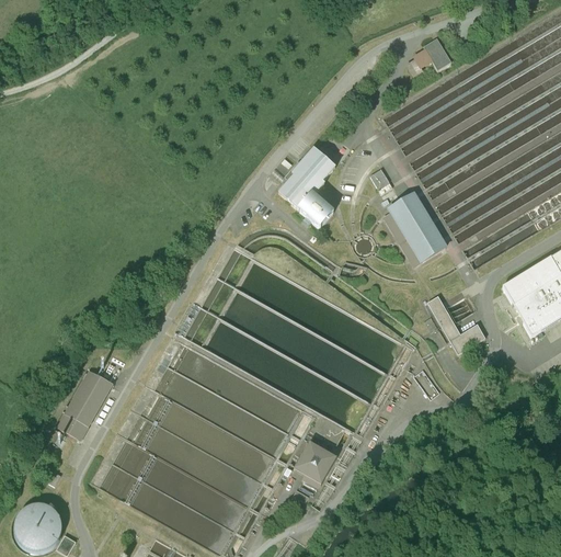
[(436,67),(449,60),(435,36),(425,43),(426,45),(433,56),(431,57),(436,67)]
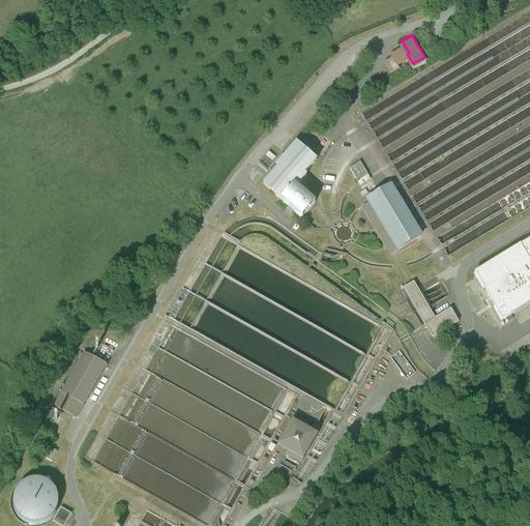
[(400,65),(396,60),(407,54),(409,53),(403,42),(389,51),(391,53),(383,58),(390,70),(400,65)]
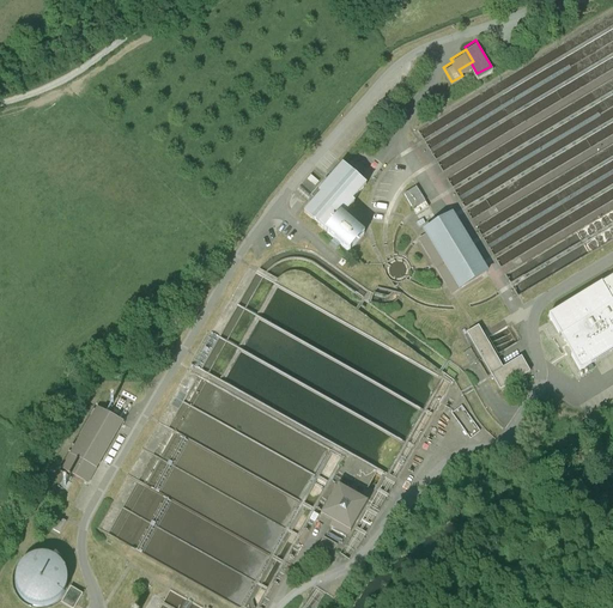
[(368,229),(346,210),(357,196),(354,194),(369,178),(345,157),(320,184),(322,187),(305,206),(351,247),(368,229)]
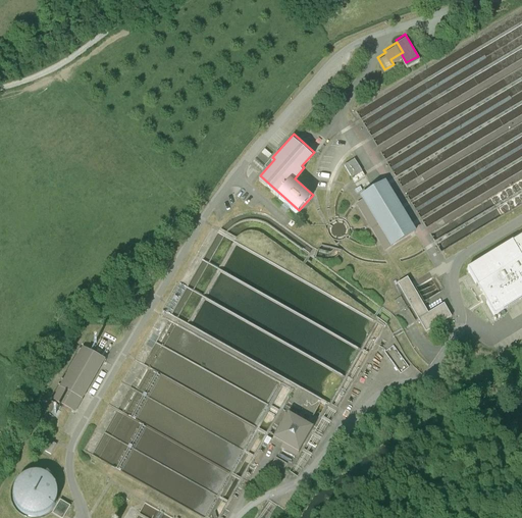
[(412,227),(382,177),(360,192),(362,195),(389,241),(412,227)]
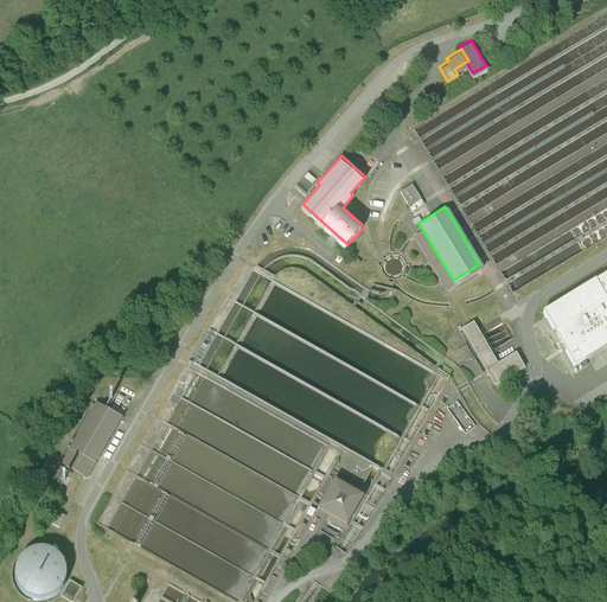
[(453,280),(421,226),(413,231),(445,285),(453,280)]
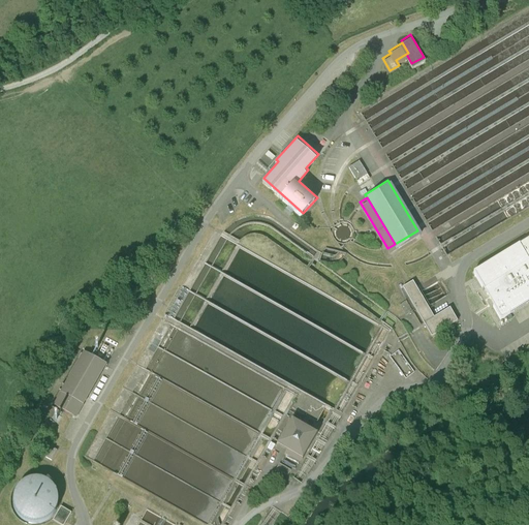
[(528,235),(473,269),(484,285),(486,284),(495,300),(493,301),(500,314),(528,297),(528,235)]
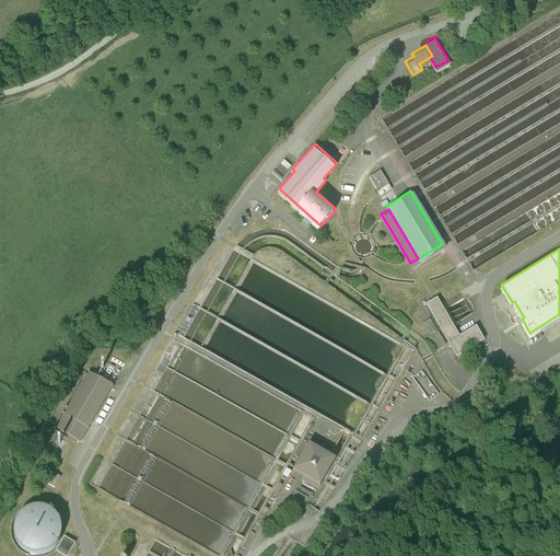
[(475,321),(457,331),(435,292),(424,299),(456,351),(482,334),(475,321)]
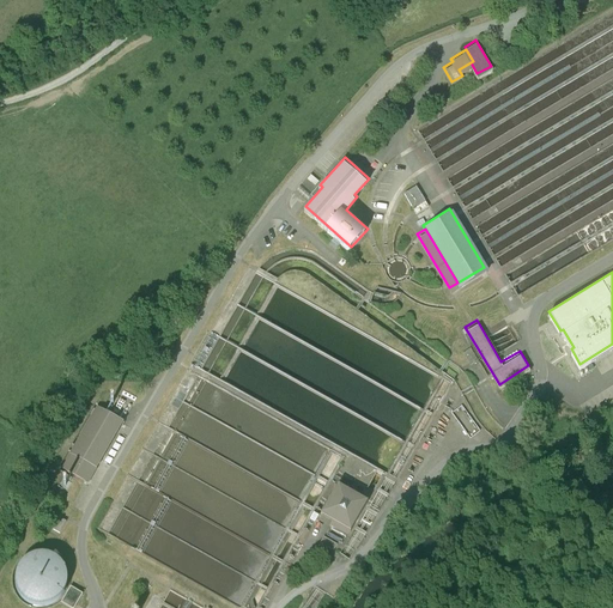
[(471,344),(462,348),(471,362),(478,357),(471,344)]
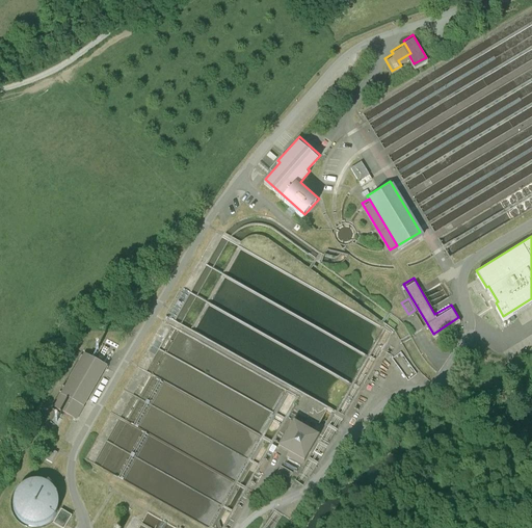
[(53,403),(76,417),(107,363),(84,349),(53,403)]
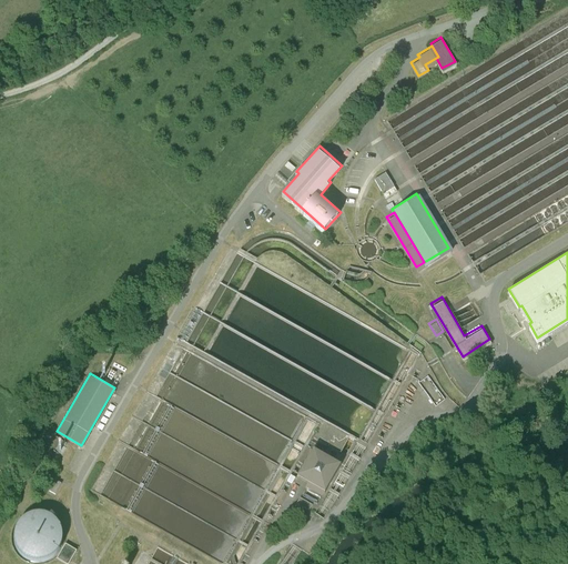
[(314,446),(298,474),(308,480),(325,489),(327,490),(343,463),(314,446)]
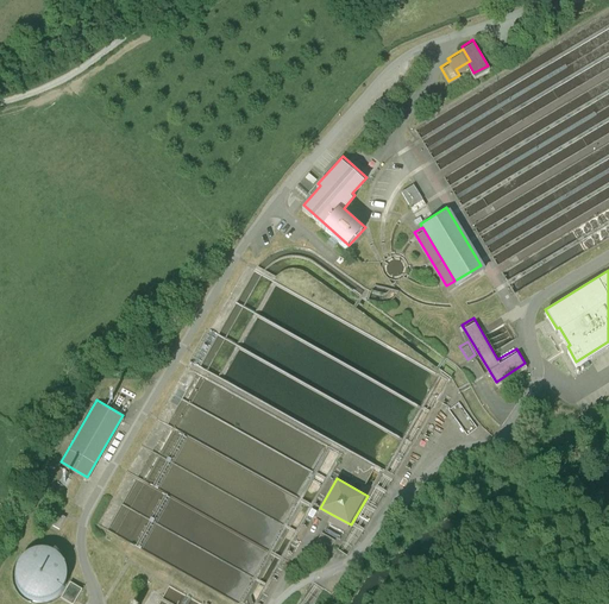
[(346,529),(349,523),(331,514),(327,518),(346,529)]
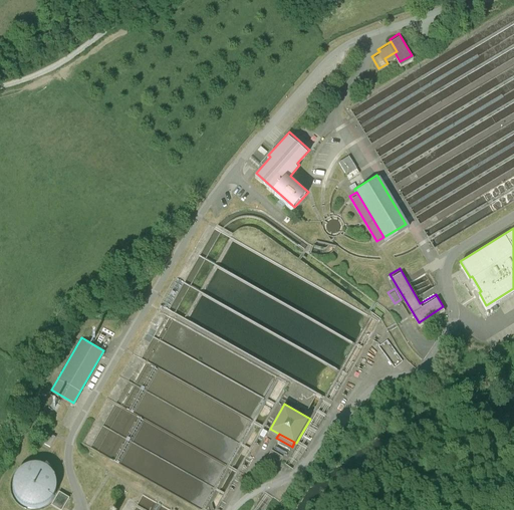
[(49,501),(54,495),(56,490),(57,482),(53,472),(48,466),(41,462),(32,461),(24,463),(18,468),(13,475),(11,482),(12,490),(14,494),(18,500),(24,504),(32,506),(42,505),(49,501)]
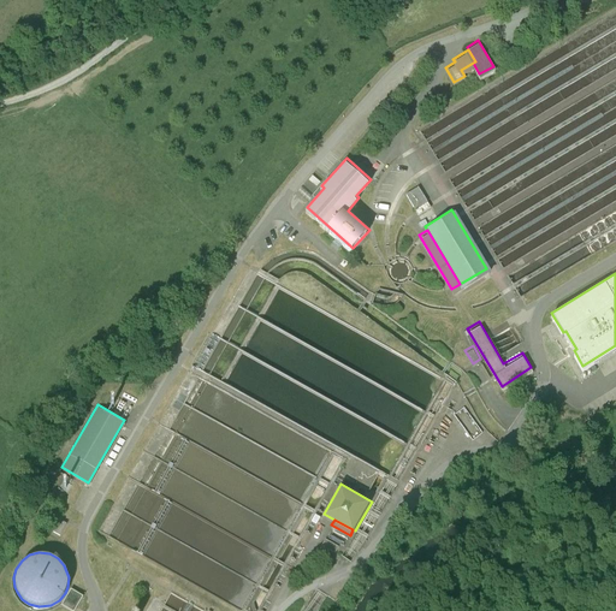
[(83,593),(71,586),(61,601),(73,609),(83,593)]
